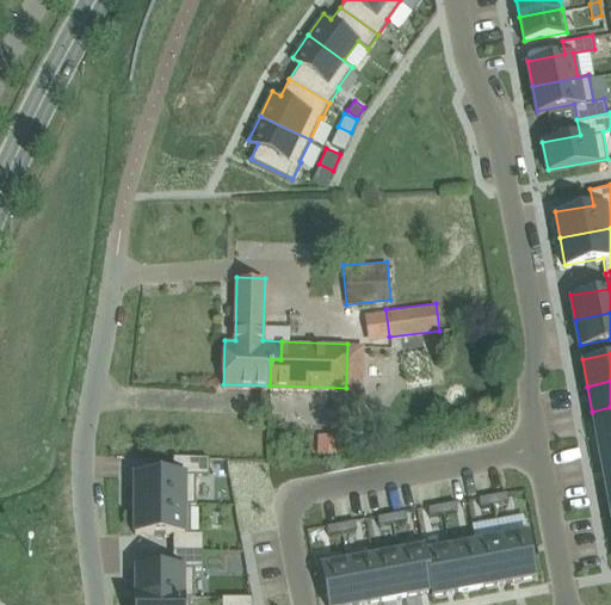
[(610,407),(592,412),(597,437),(610,433),(610,407)]
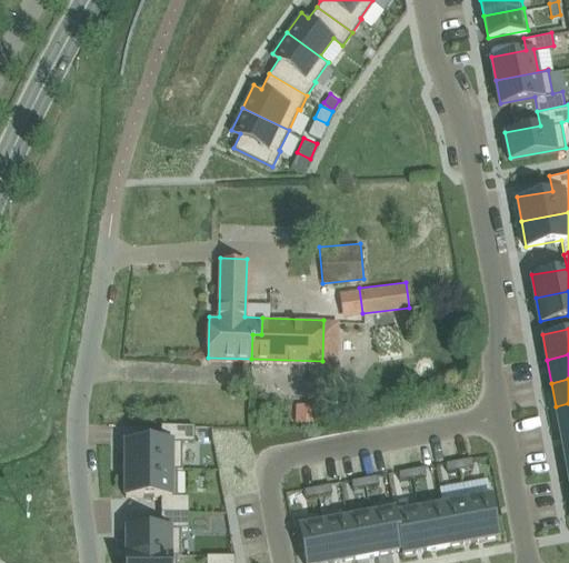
[(296,401),(295,420),(316,421),(317,402),(311,402),(296,401)]
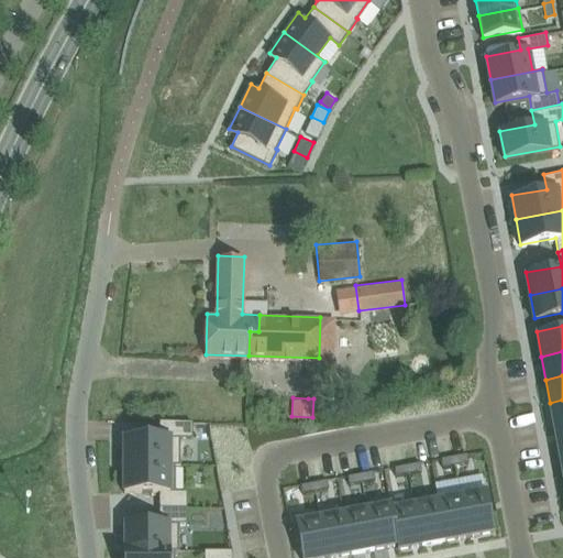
[(562,400),(550,403),(554,426),(562,424),(562,400)]
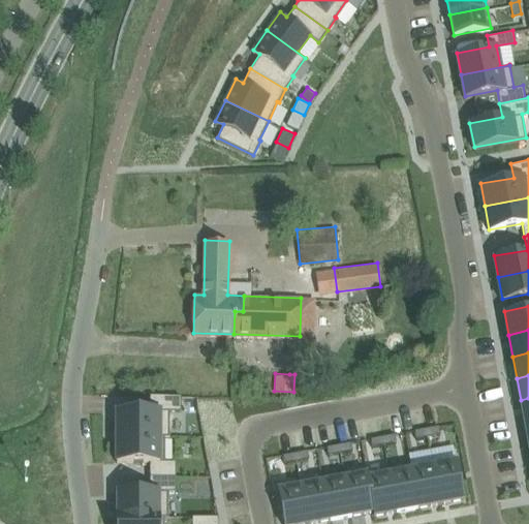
[(117,408),(117,434),(169,434),(169,408),(181,408),(181,394),(150,393),(150,408),(117,408)]
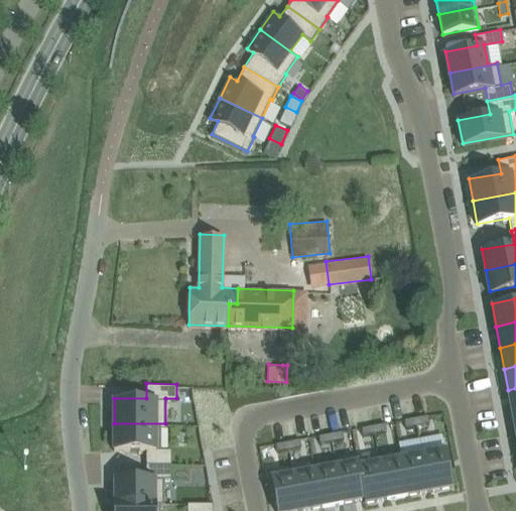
[(427,413),(416,415),(417,423),(429,421),(427,413)]
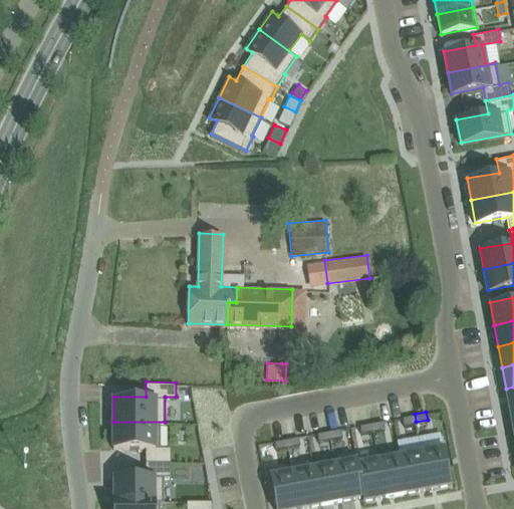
[(415,414),(403,416),(404,424),(416,422),(415,414)]
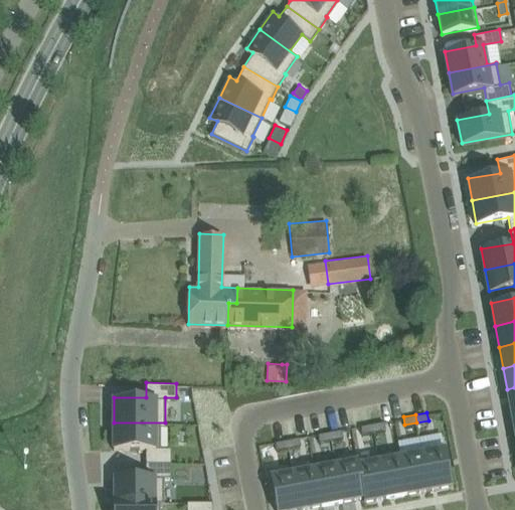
[(384,419),(372,422),(374,431),(385,428),(384,419)]
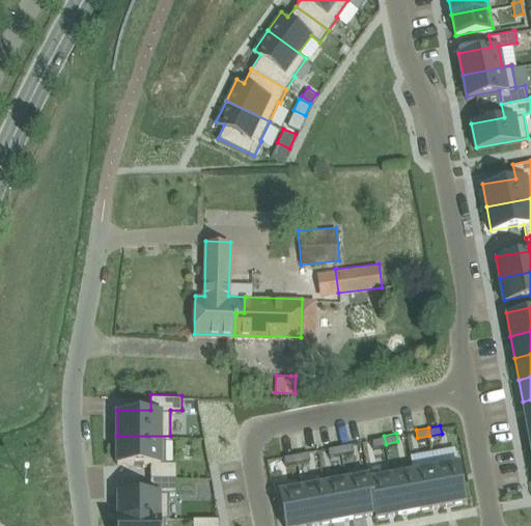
[(117,436),(117,462),(150,462),(150,476),(176,476),(176,461),(165,461),(165,437),(170,437),(170,436),(117,436)]
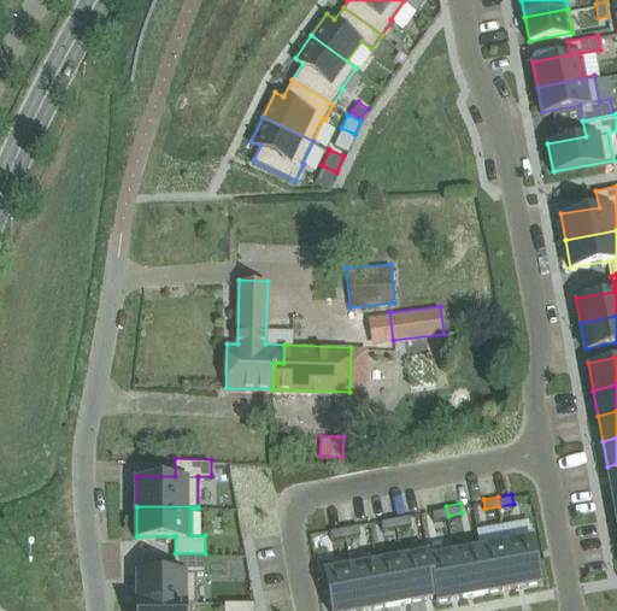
[(446,506),(432,509),(434,518),(448,516),(446,506)]
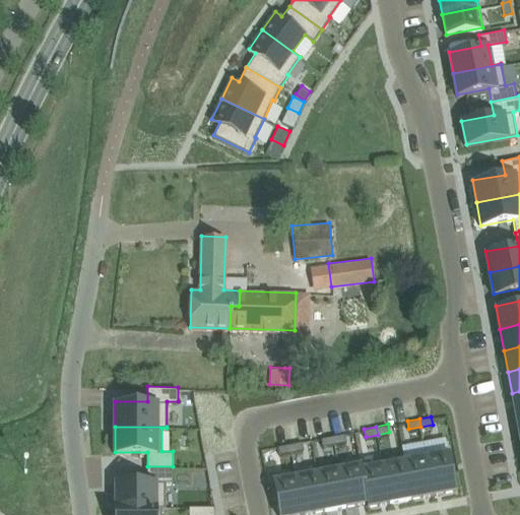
[(344,432),(332,435),(334,442),(346,440),(344,432)]
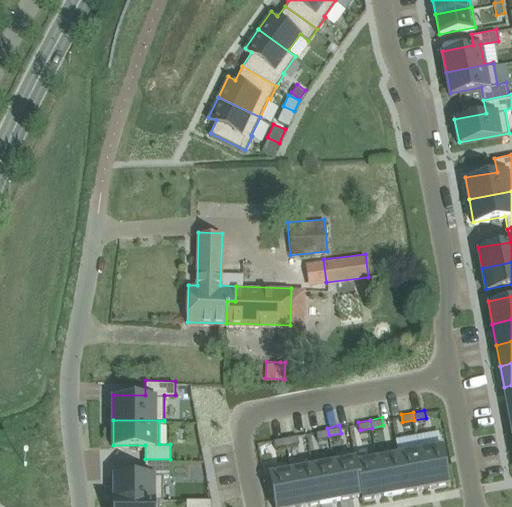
[(327,428),(316,430),(317,438),(329,435),(327,428)]
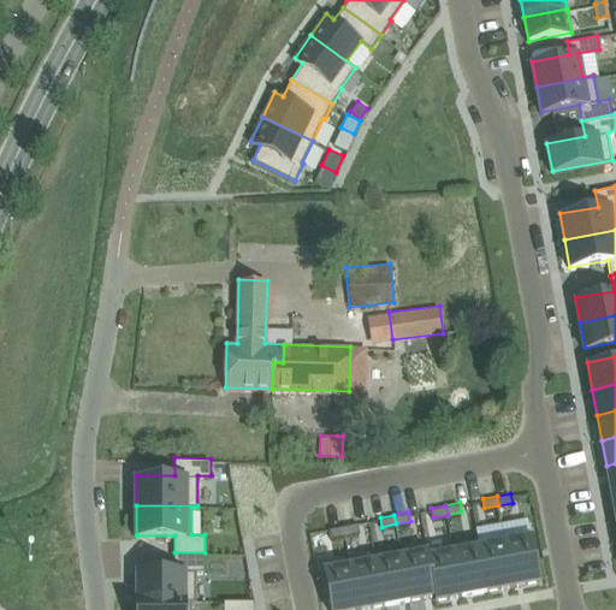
[(357,521),(343,525),(345,534),(360,531),(357,521)]
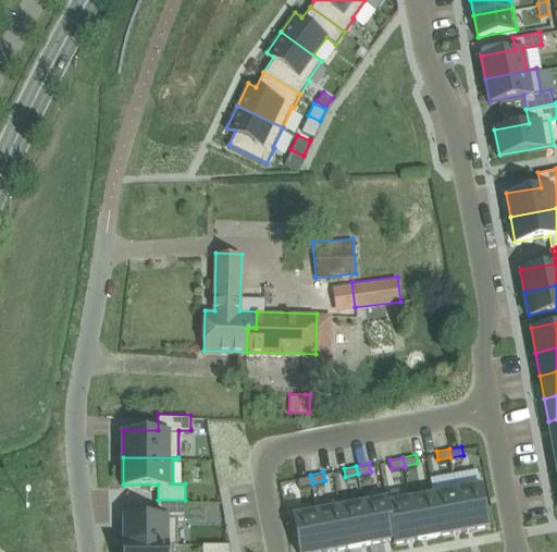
[(310,474),(297,477),(299,486),(312,482),(310,474)]
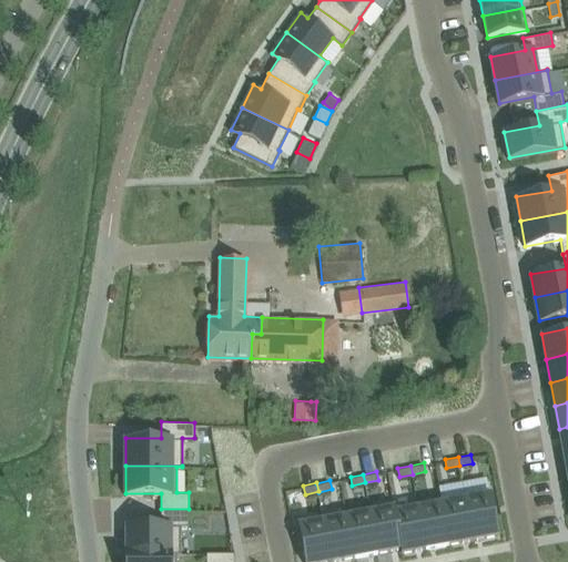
[(489,488),(465,492),(473,538),(497,532),(489,488)]
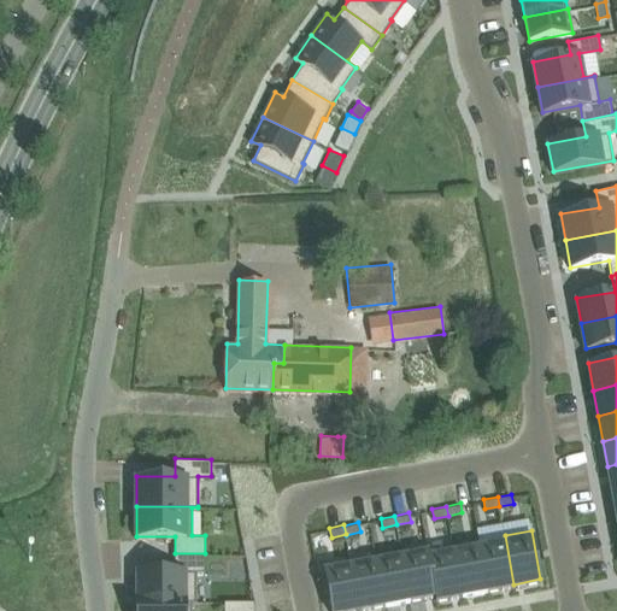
[(505,535),(479,540),(488,588),(513,585),(505,535)]
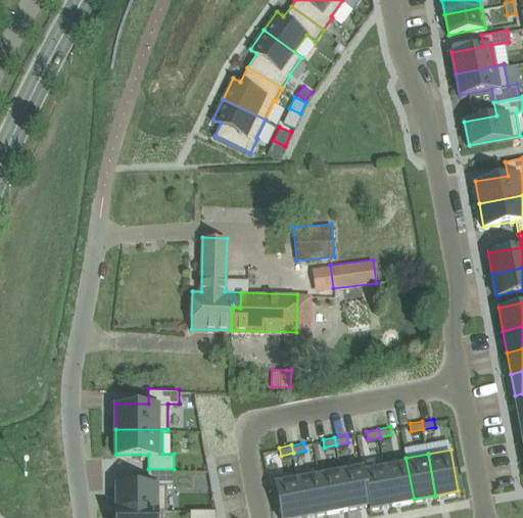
[(406,458),(384,462),(392,503),(414,499),(406,458)]
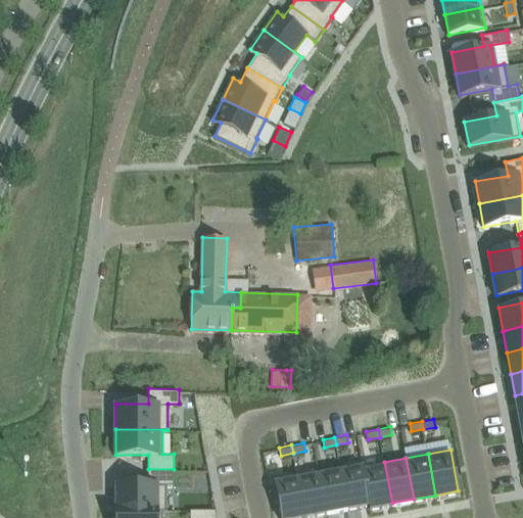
[(363,461),(362,462),(370,507),(392,503),(384,462),(364,465),(363,461)]
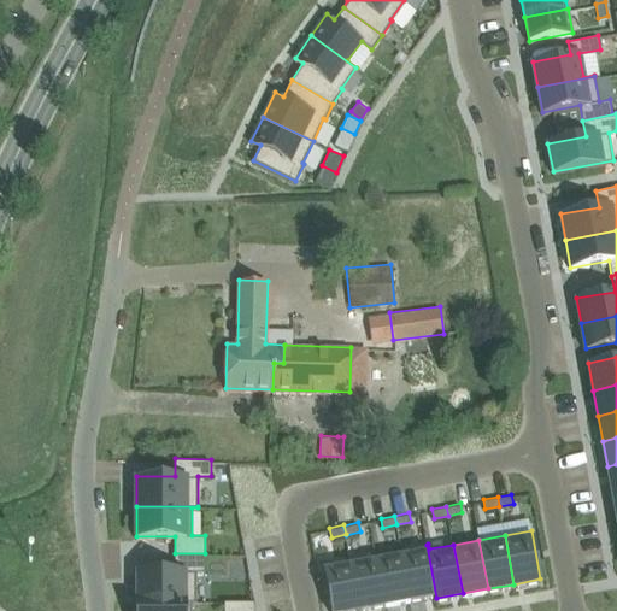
[(427,545),(401,550),(410,598),(435,593),(435,598),(436,598),(427,545)]
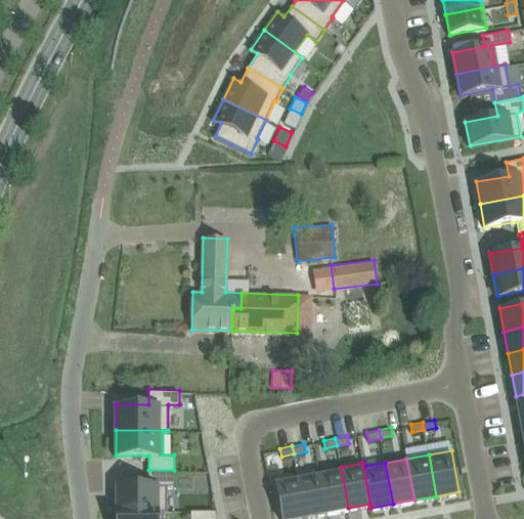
[(341,467),(319,470),(326,512),(348,508),(341,467)]
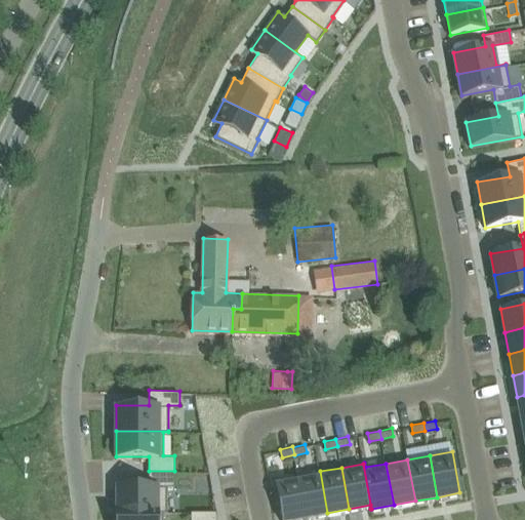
[(117,510),(116,510),(116,511),(167,511),(167,485),(174,485),(174,471),(149,471),(149,485),(117,485),(117,510)]
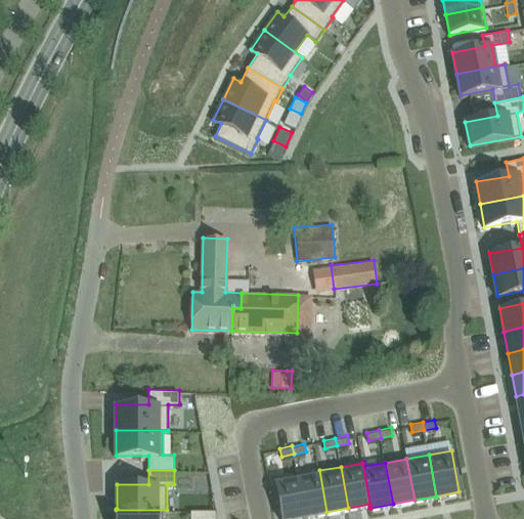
[(319,470),(297,474),(305,516),(326,512),(319,470)]
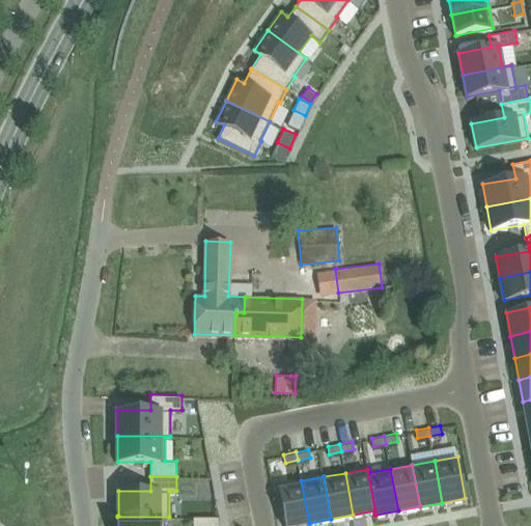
[(301,480),(278,485),(285,525),(292,525),(309,523),(301,480)]
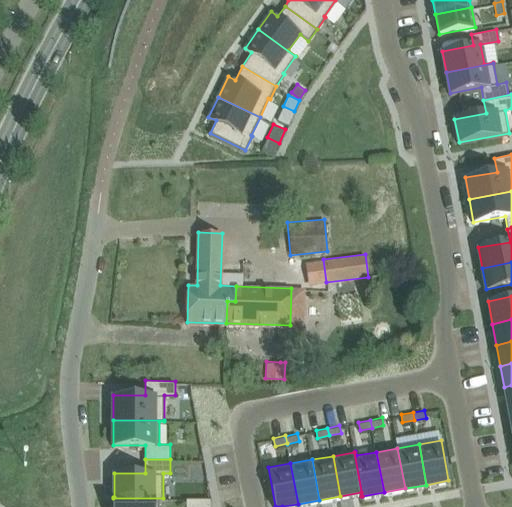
[(163,498),(113,498),(112,506),(159,506),(159,499),(163,499),(163,498)]
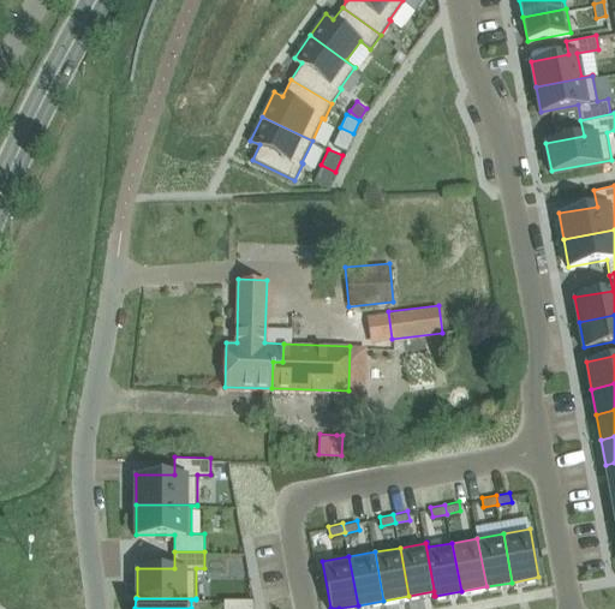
[(254,608),(254,598),(224,598),(224,608),(254,608)]
